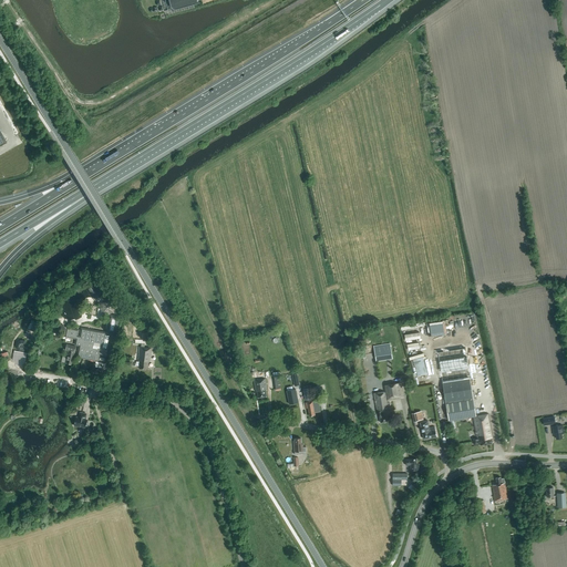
[(168,0),(172,10),(194,4),(194,3),(198,2),(197,0),(168,0)]
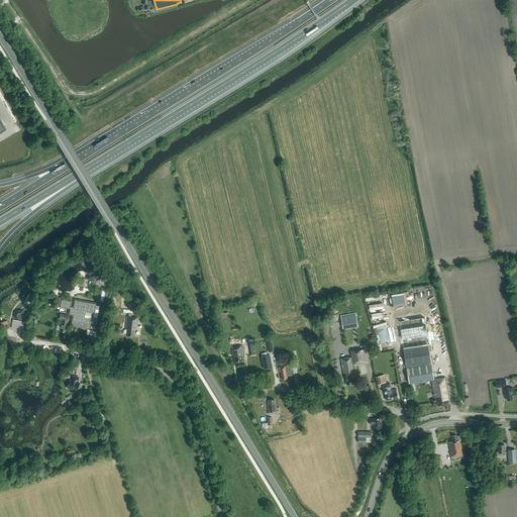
[(94,286),(99,287),(104,284),(105,279),(102,274),(97,273),(92,276),(91,282),(94,286)]
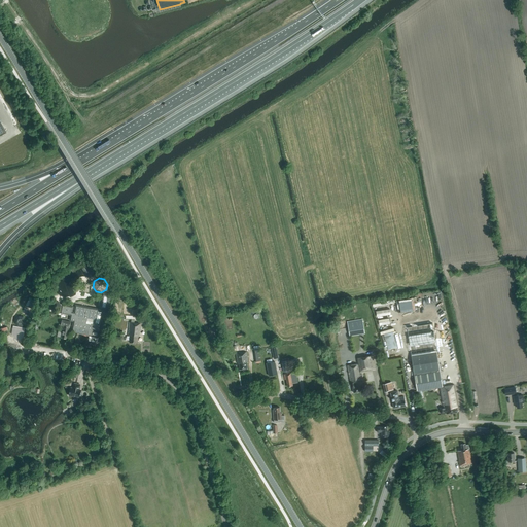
[(102,292),(100,308),(108,310),(110,294),(102,292)]
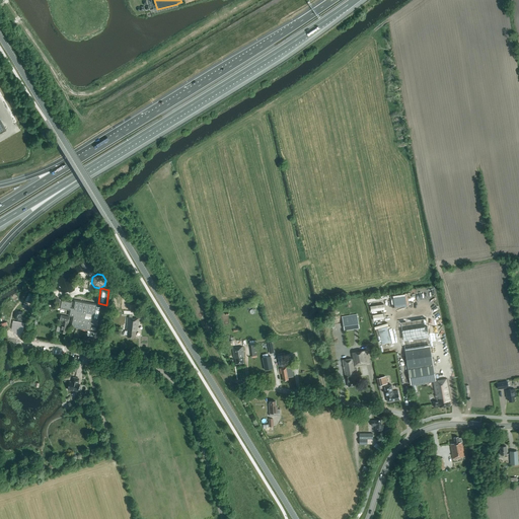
[(33,295),(29,302),(34,305),(38,298),(33,295)]
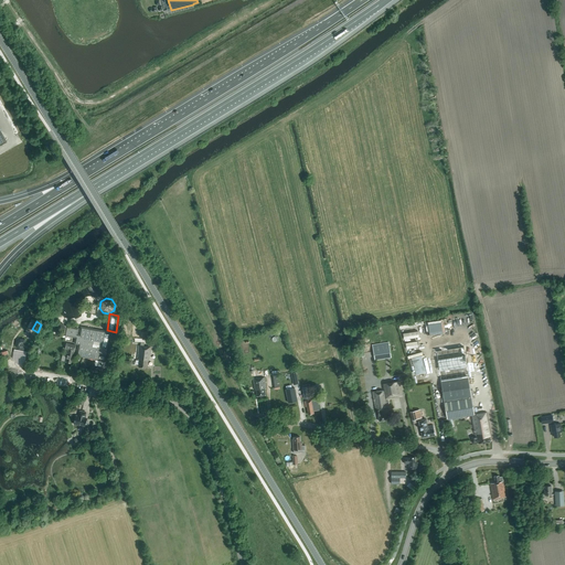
[(65,332),(66,328),(63,323),(59,323),(55,326),(54,330),(56,333),(62,334),(65,332)]
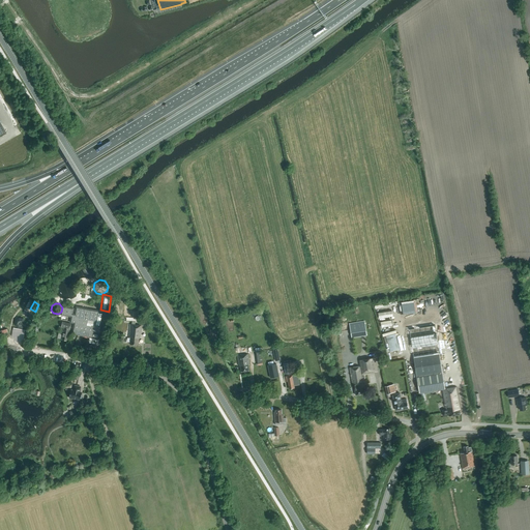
[(75,323),(72,333),(99,339),(105,312),(77,306),(75,314),(72,314),(74,307),(62,305),(61,314),(71,316),(70,322),(75,323)]
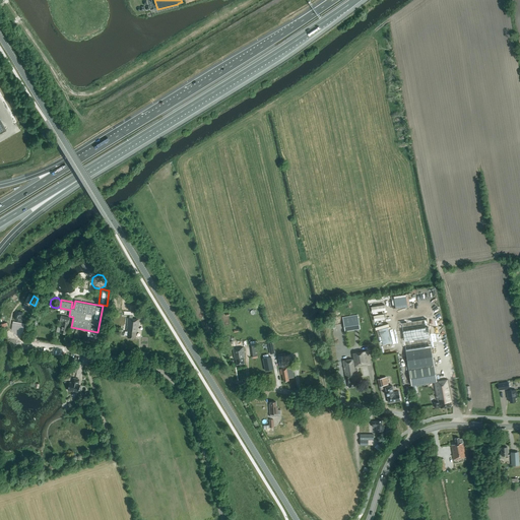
[(14,317),(17,321),(21,322),(24,319),(25,315),(22,311),(18,310),(14,313),(14,317)]
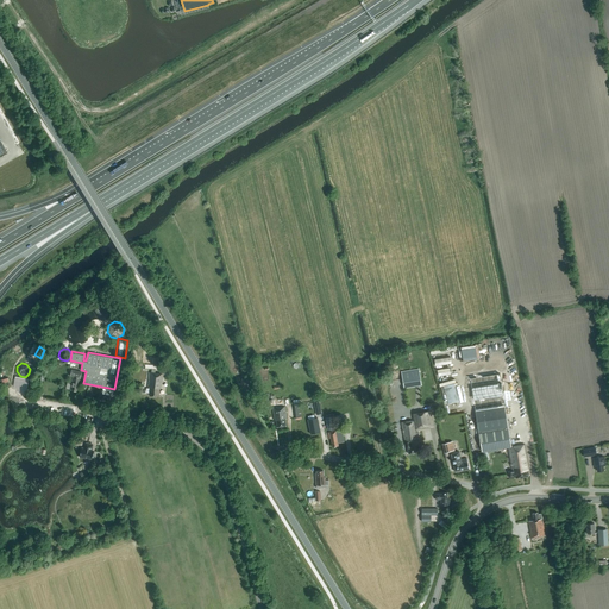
[(81,371),(71,369),(70,376),(71,377),(69,389),(77,391),(81,371)]
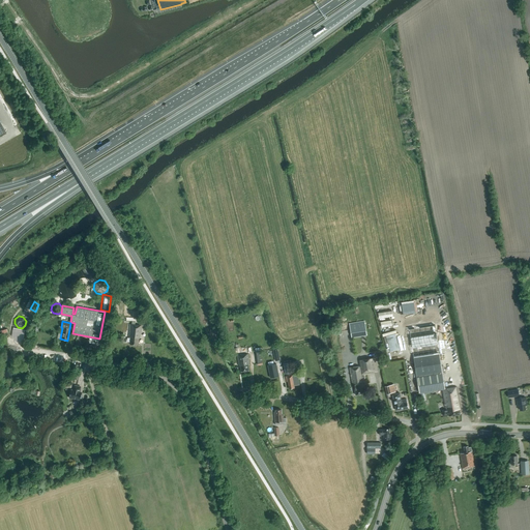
[(352,337),(366,334),(364,322),(350,324),(352,337)]
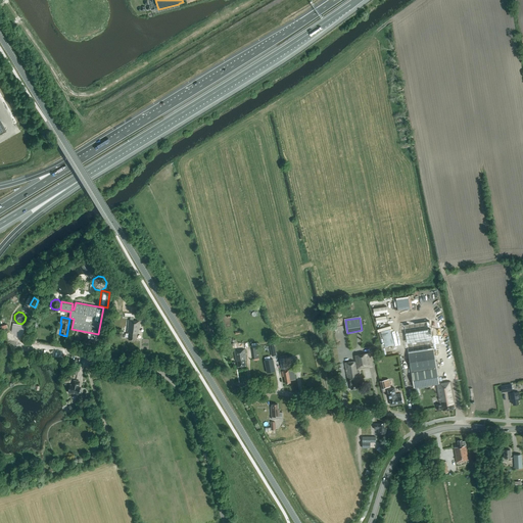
[(139,333),(140,320),(129,320),(127,332),(128,332),(128,333),(129,333),(128,339),(136,340),(137,333),(139,333)]
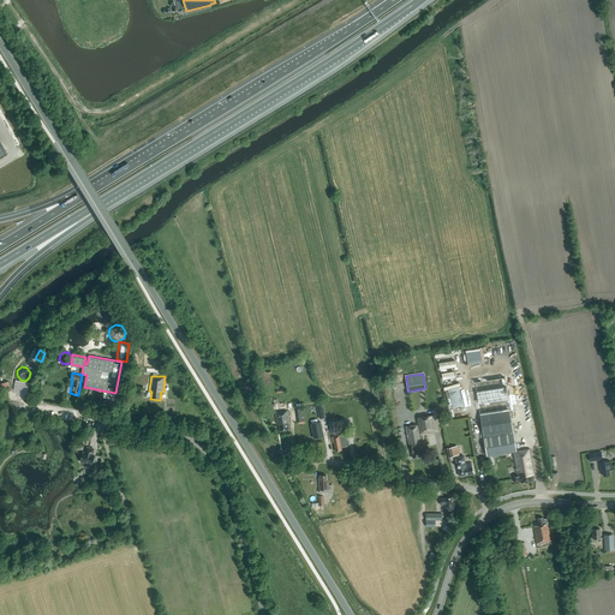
[(453,407),(464,405),(459,387),(448,390),(453,407)]
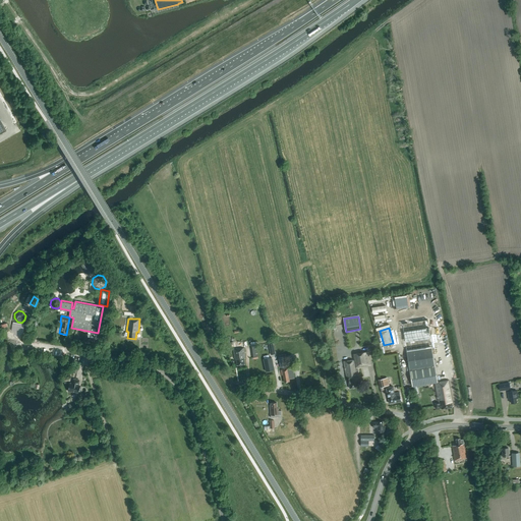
[(417,330),(404,333),(405,341),(419,338),(417,330)]
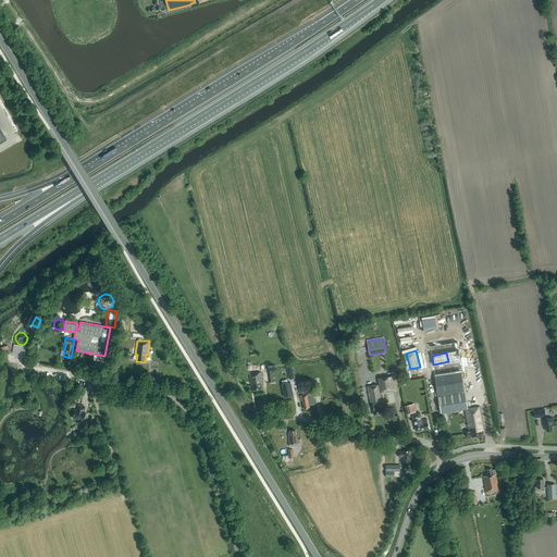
[(435,375),(442,412),(468,408),(462,371),(435,375)]
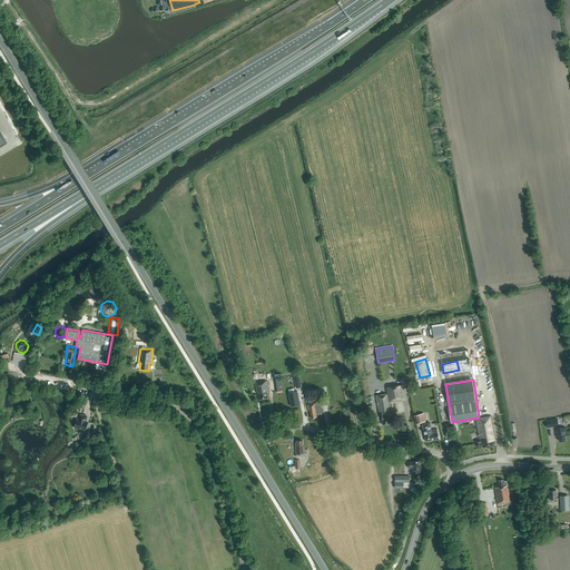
[(268,392),(267,381),(261,382),(261,381),(255,382),(257,393),(258,393),(259,400),(268,399),(267,392),(268,392)]
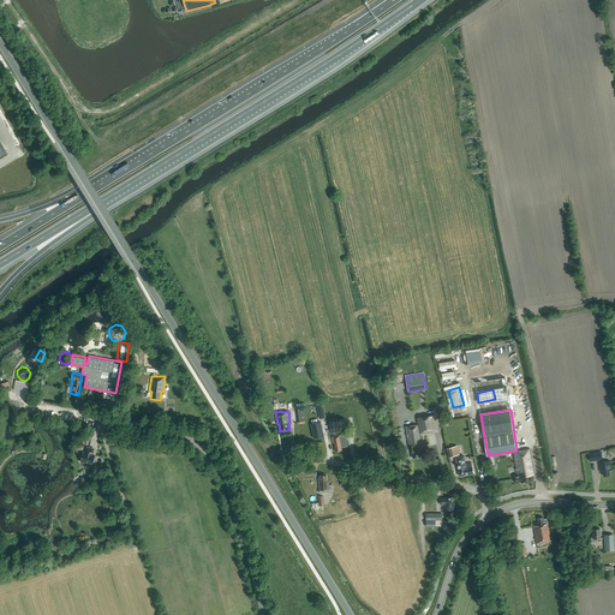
[(423,451),(419,435),(437,431),(435,416),(417,418),(418,424),(406,427),(410,449),(411,449),(413,459),(423,457),(422,451),(423,451)]
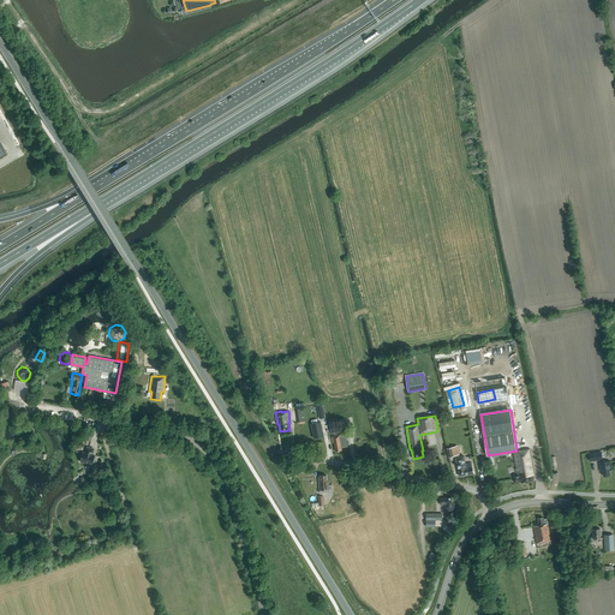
[(314,439),(323,436),(321,422),(311,424),(314,439)]
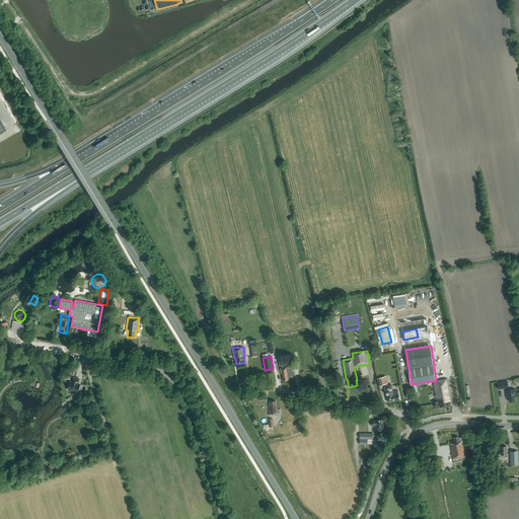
[(293,376),(291,366),(280,368),(281,374),(282,374),(283,381),(288,380),(288,377),(293,376)]
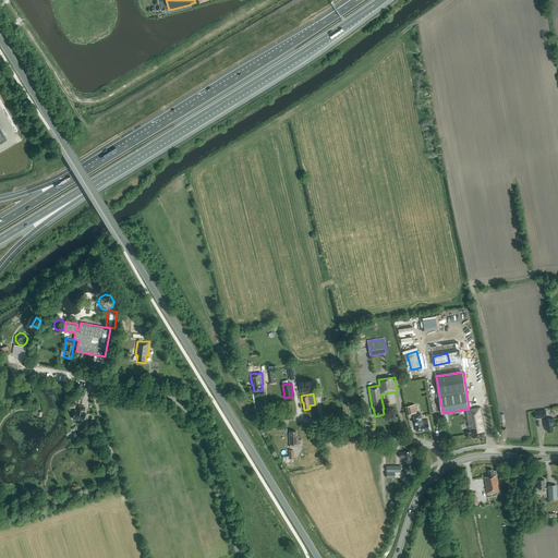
[(84,412),(85,407),(79,405),(77,411),(75,410),(73,417),(84,421),(86,413),(84,412)]
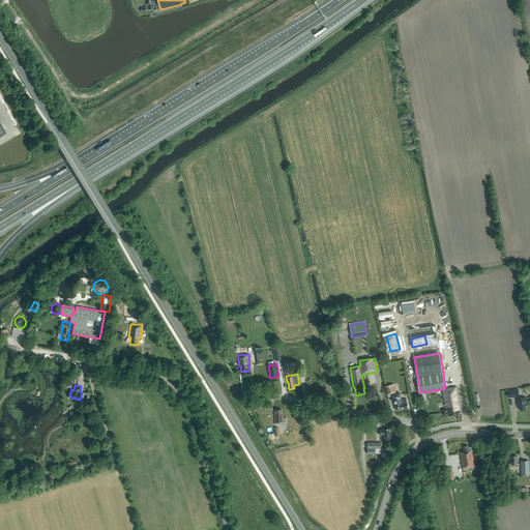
[(461,409),(457,387),(446,388),(446,389),(442,390),(445,408),(446,408),(446,409),(442,410),(443,416),(448,415),(448,416),(460,414),(460,409),(461,409)]
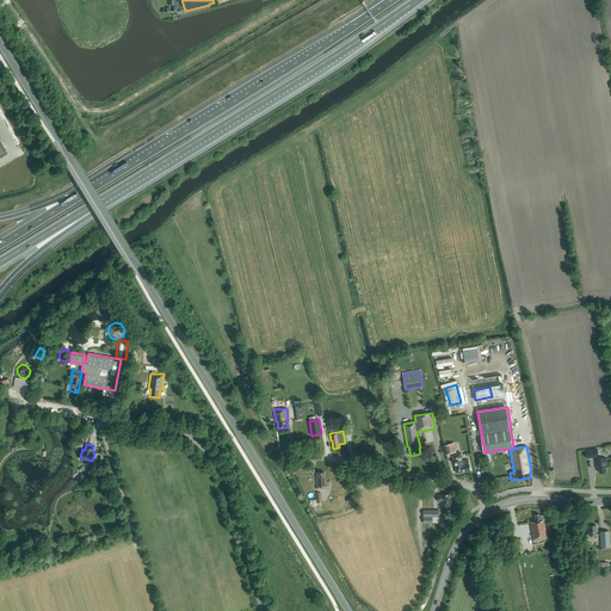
[(461,454),(452,455),(457,474),(471,470),(469,460),(462,461),(461,454)]
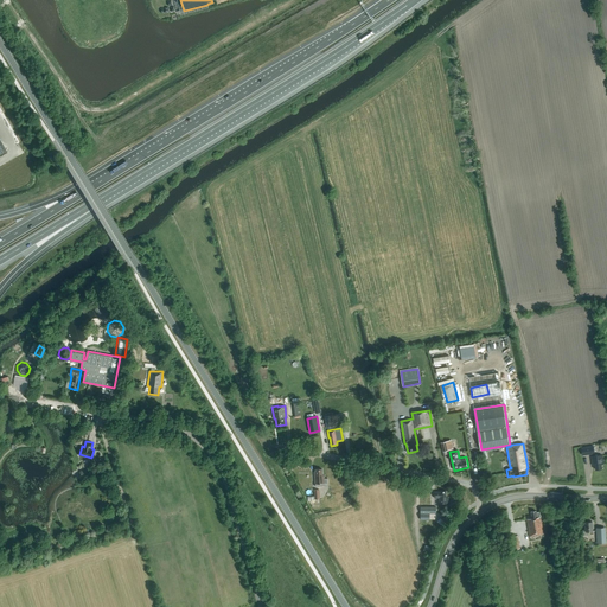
[(601,468),(601,465),(604,464),(602,455),(592,457),(593,466),(595,465),(595,470),(601,468)]
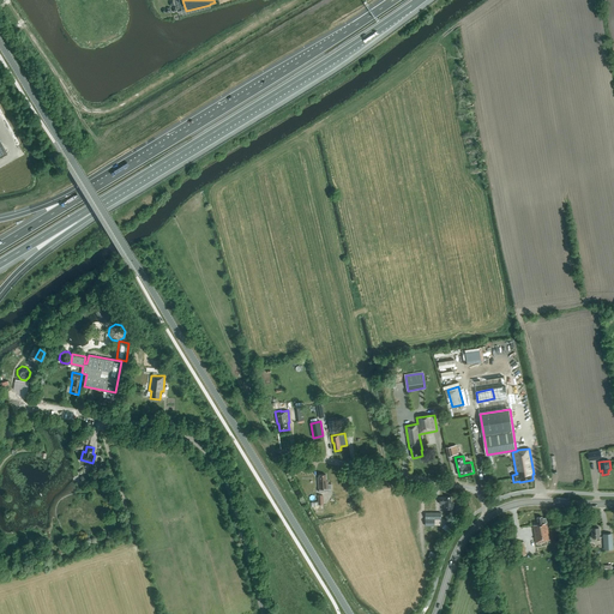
[(319,477),(318,477),(319,492),(332,491),(331,483),(329,485),(329,481),(326,481),(326,475),(319,475),(319,477)]
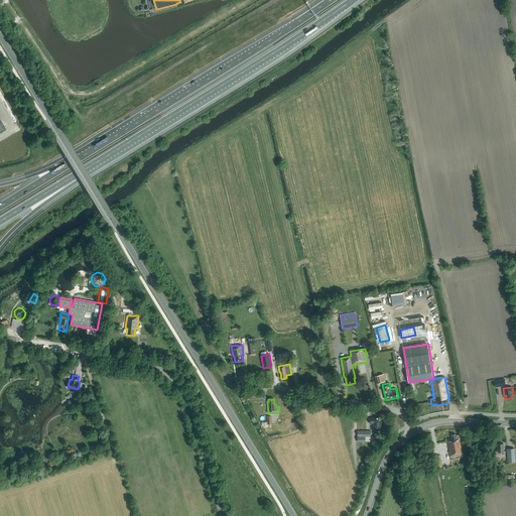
[(381,428),(381,423),(379,423),(379,417),(374,417),(374,418),(369,418),(370,423),(373,423),(373,428),(381,428)]
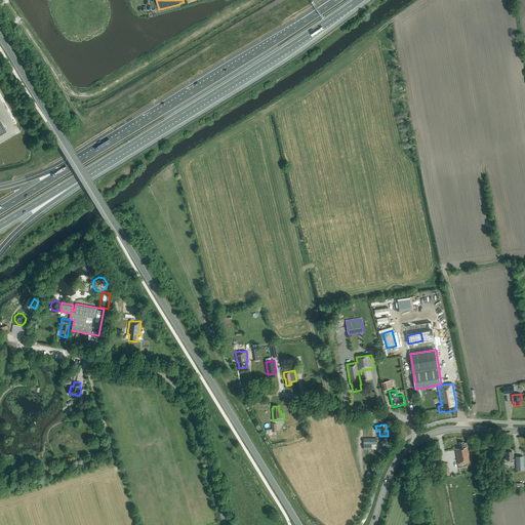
[(364,444),(364,450),(371,450),(371,444),(377,444),(377,438),(364,438),(364,444)]
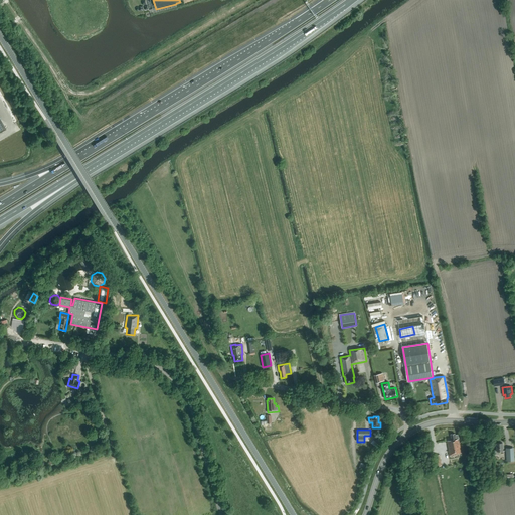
[(455,435),(455,434),(451,435),(452,440),(447,441),(450,455),(461,453),(459,441),(458,441),(458,439),(459,439),(458,435),(455,435)]
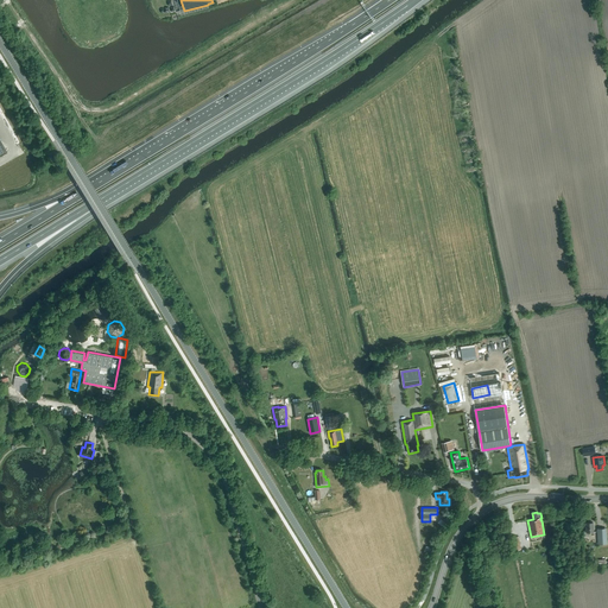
[(607,531),(597,532),(599,544),(607,544),(607,531)]
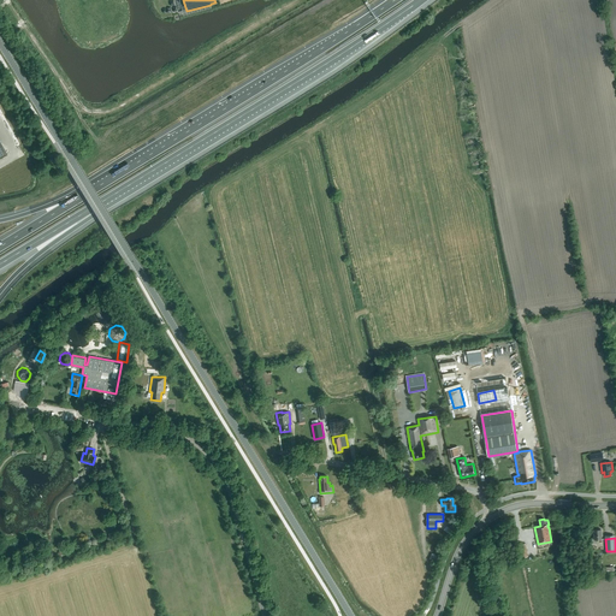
All buildings are outlined.
